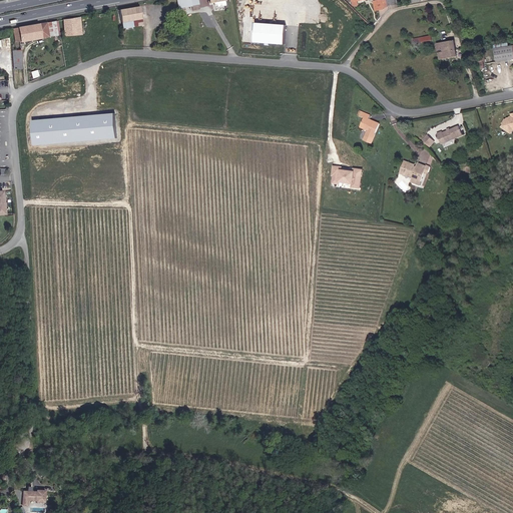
[(198,0),(178,0),(179,9),(192,6),(193,10),(200,10),(198,0)]
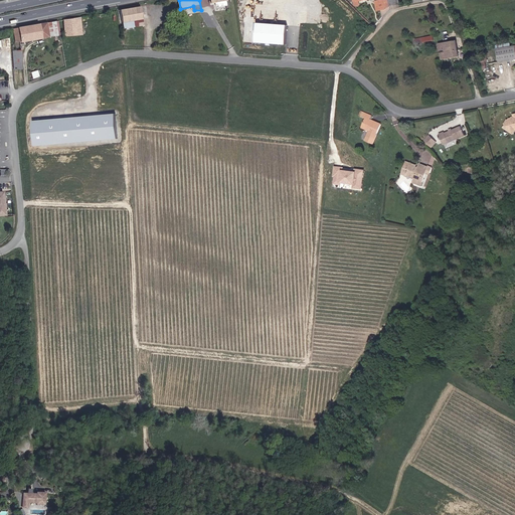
[(399,0),(379,0),(376,0),(378,11),(391,9),(390,6),(400,4),(399,0)]
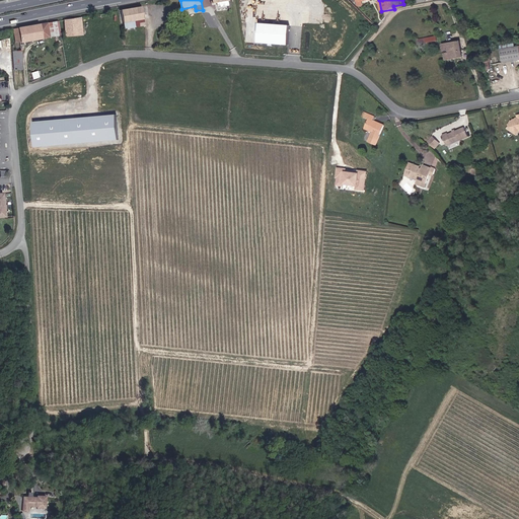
[(142,6),(122,10),(125,22),(146,19),(142,6)]
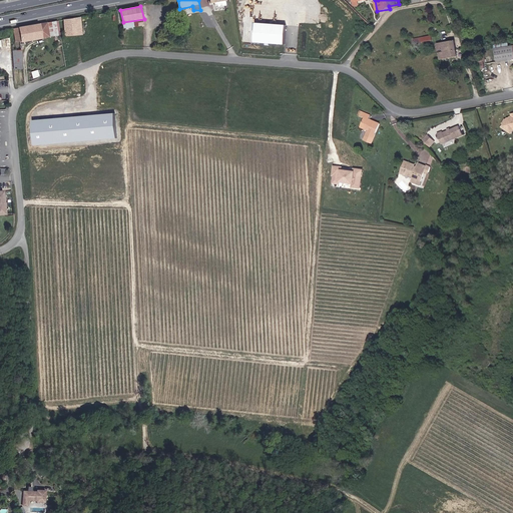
[(83,35),(81,17),(64,20),(65,35),(83,35)]
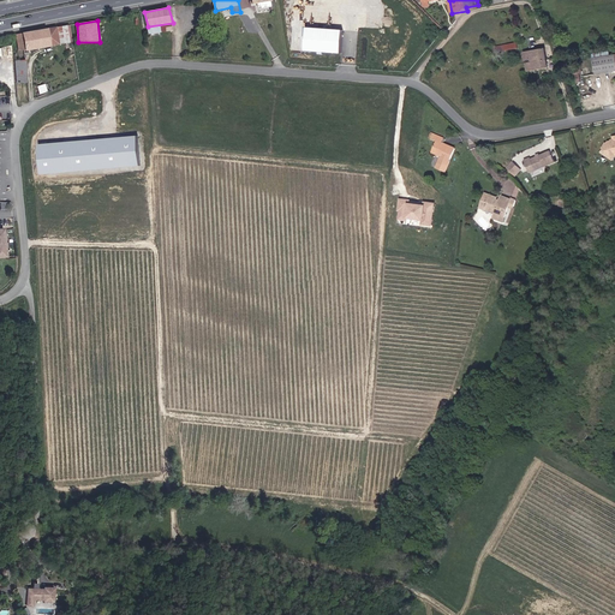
[(69,25),(16,34),(18,51),(73,43),(69,25)]
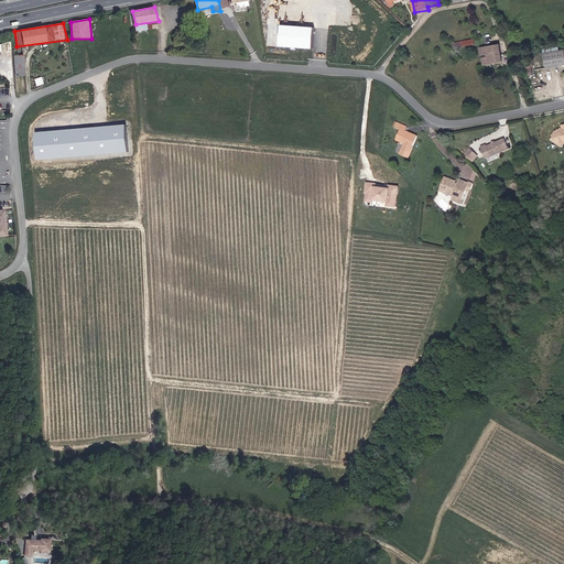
[(312,26),(280,24),(279,45),(311,47),(312,26)]
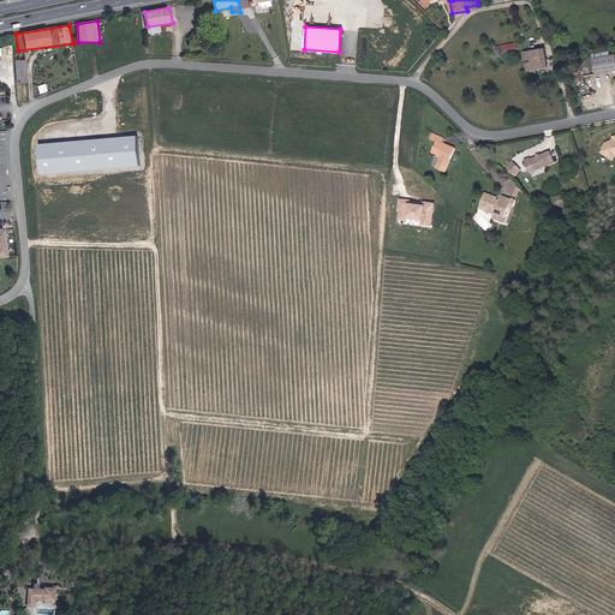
[(497,47),(499,53),(523,49),(521,43),(497,47)]
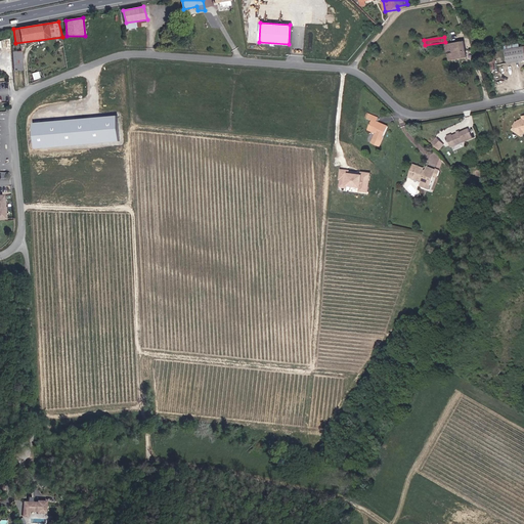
[(466,41),(447,44),(450,62),(470,58),(466,41)]
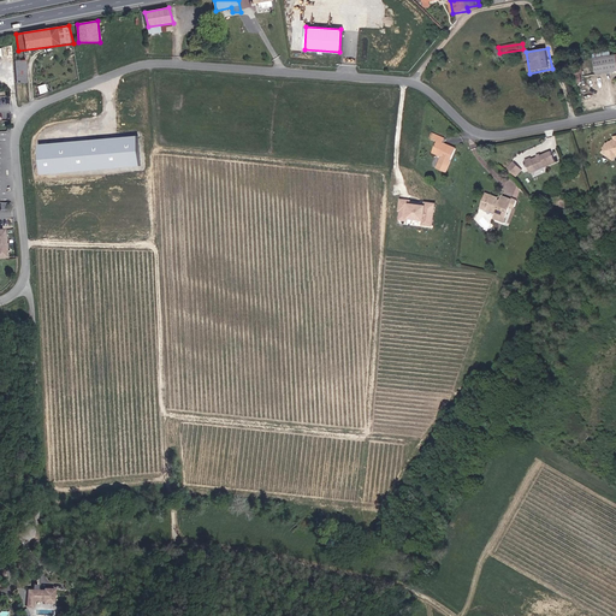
[(599,73),(615,71),(615,54),(597,59),(599,73)]
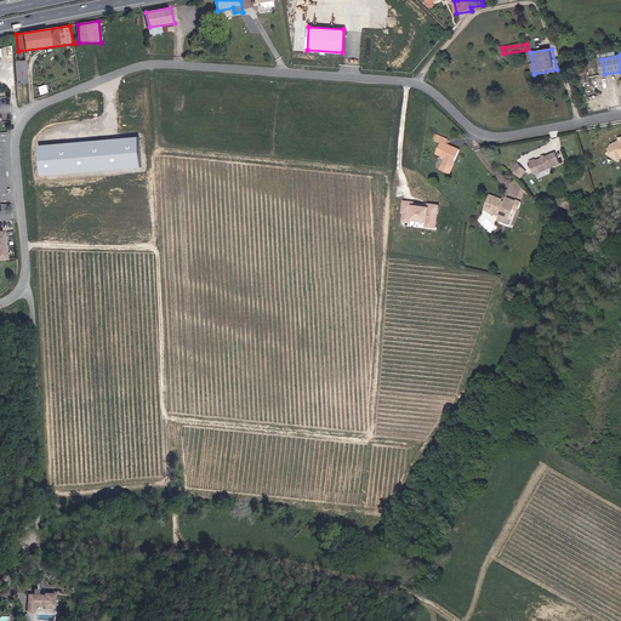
[(17,83),(28,81),(26,60),(15,61),(17,83)]
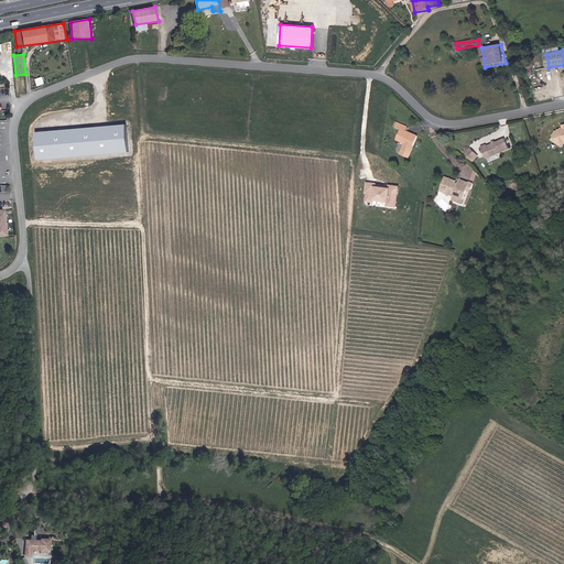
[(410,127),(400,122),(398,129),(399,129),(394,140),(403,143),(399,153),(408,158),(418,136),(408,131),(410,127)]
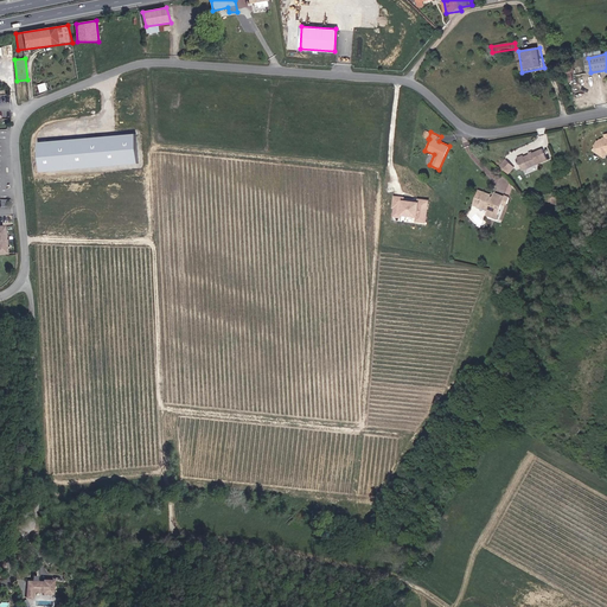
[(606,133),(606,134),(606,136),(605,138),(605,139),(601,139),(600,141),(599,140),(595,146),(596,147),(594,151),(606,159),(606,157),(606,133)]
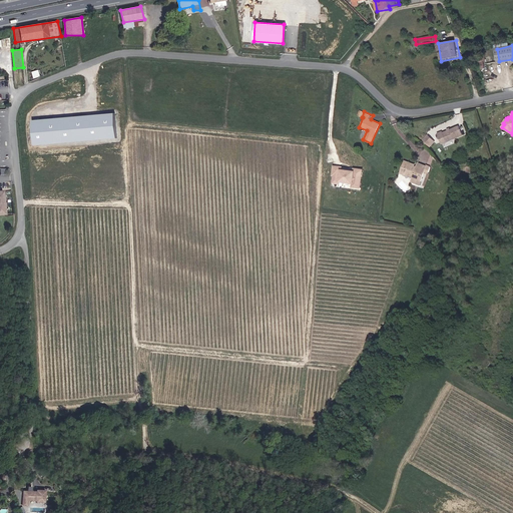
[(444,131),(438,133),(443,144),(465,135),(460,125),(451,129),(451,127),(448,129),(449,130),(444,132),(444,131)]
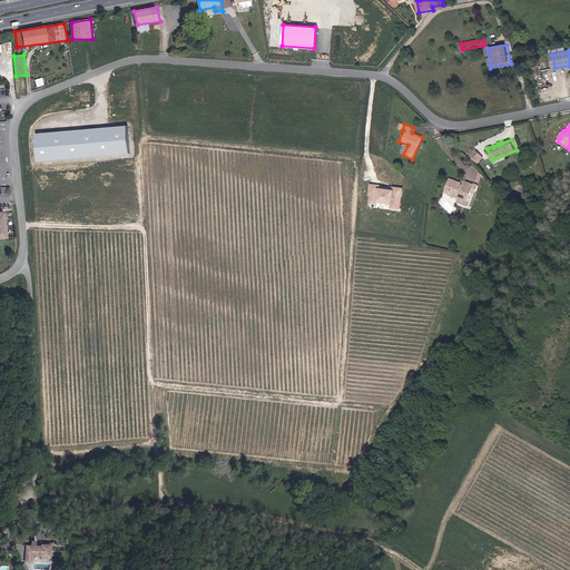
[(475,149),(469,156),(478,165),(485,158),(475,149)]
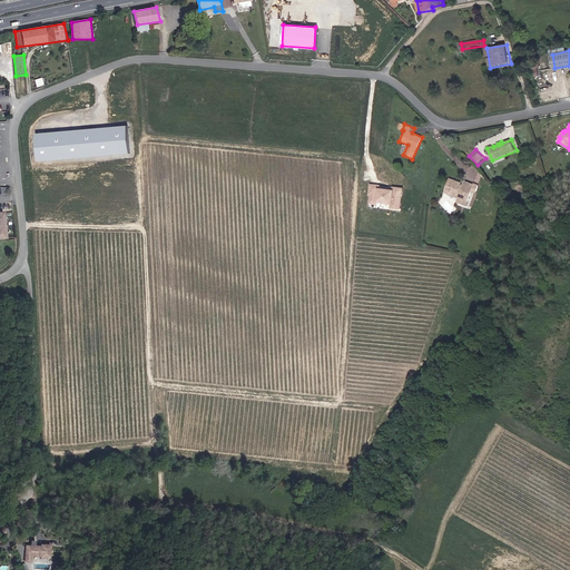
[(465,184),(451,178),(445,193),(460,198),(459,203),(469,206),(473,192),(478,194),(481,185),(467,180),(465,184)]
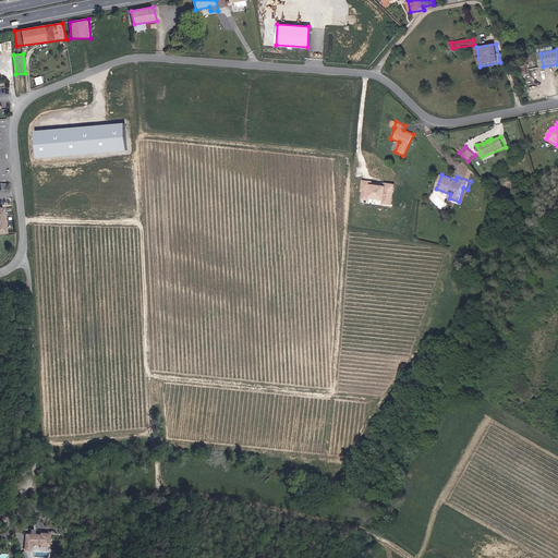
[(393,183),(384,182),(383,184),(371,183),(372,181),(361,180),(360,198),(370,199),(370,197),(381,198),(380,204),(391,205),(393,183)]
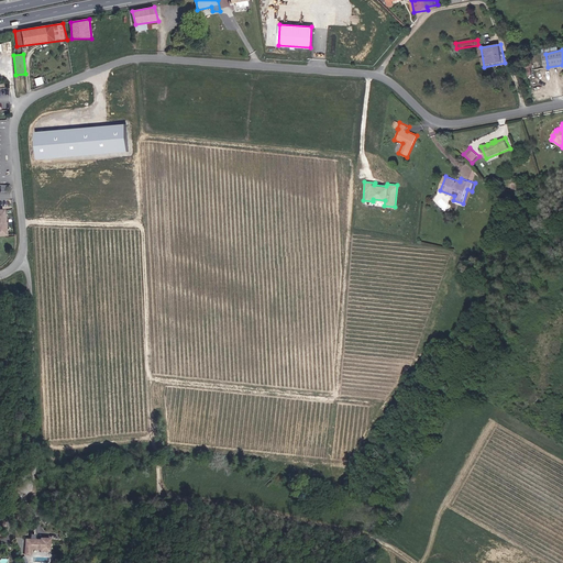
[(50,552),(51,540),(41,539),(41,541),(26,540),(25,555),(31,555),(31,550),(41,550),(41,552),(50,552)]
